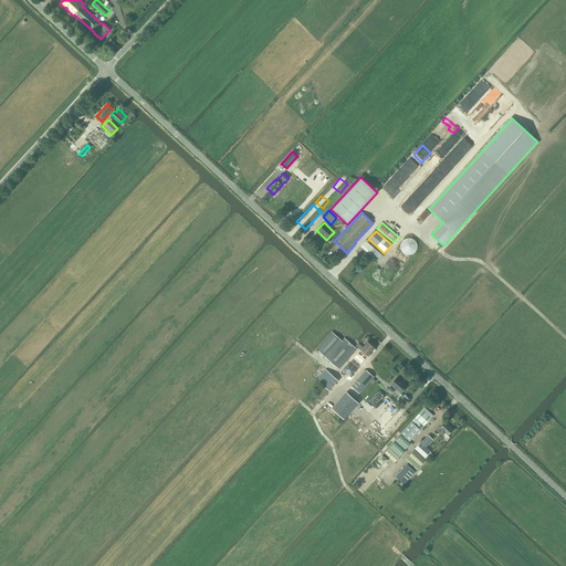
[(418,247),(418,244),(417,243),(416,241),(415,240),(413,239),(412,239),(410,238),(409,238),(407,239),(406,239),(405,240),(402,241),(402,242),(401,244),(401,245),(401,247),(401,249),(401,250),(402,252),(404,253),(405,254),(407,254),(408,255),(409,255),(411,254),(412,254),(415,253),(416,252),(417,251),(417,250),(418,248),(418,247)]
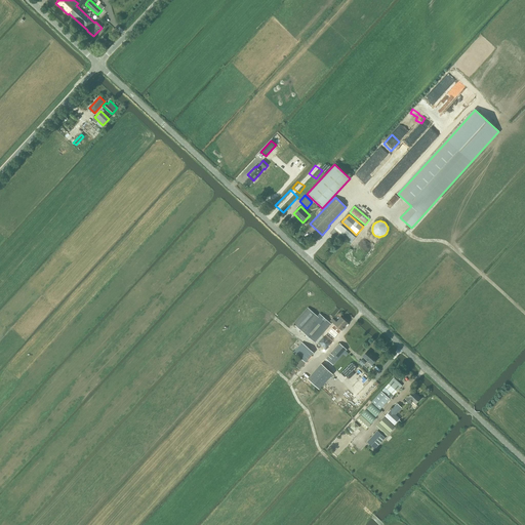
[(340,221),(334,229),(342,236),(351,243),(356,237),(341,226),(342,224),(340,221)]
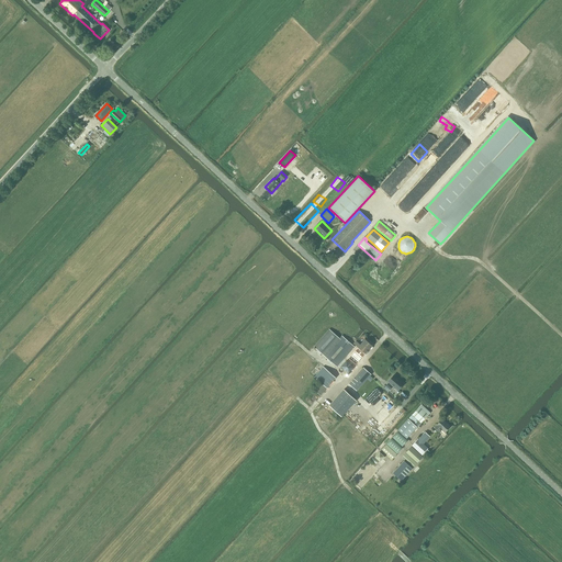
[(358,245),(353,250),(357,253),(358,250),(364,256),(367,253),(358,245)]
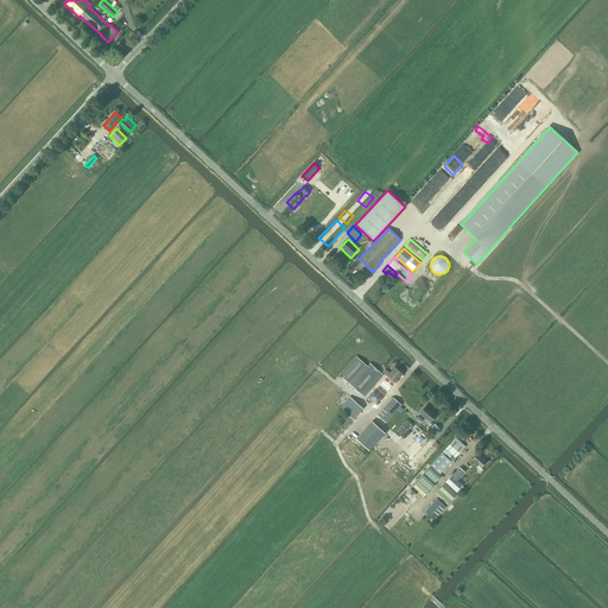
[(340,375),(352,385),(365,397),(384,374),(371,363),(368,366),(356,356),(340,375)]
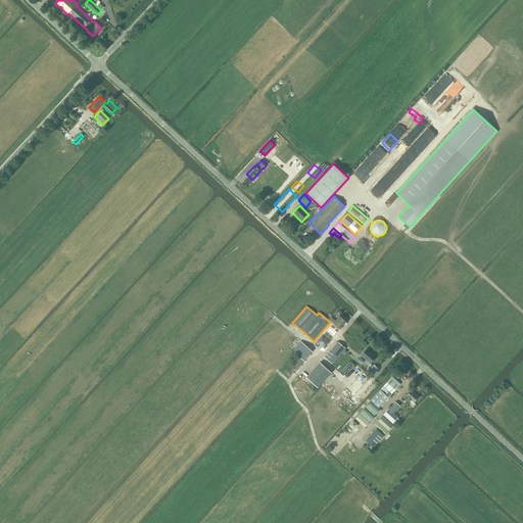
[(331,339),(346,322),(339,316),(335,321),(332,318),(330,320),(333,322),(332,323),(333,324),(325,333),(331,339)]
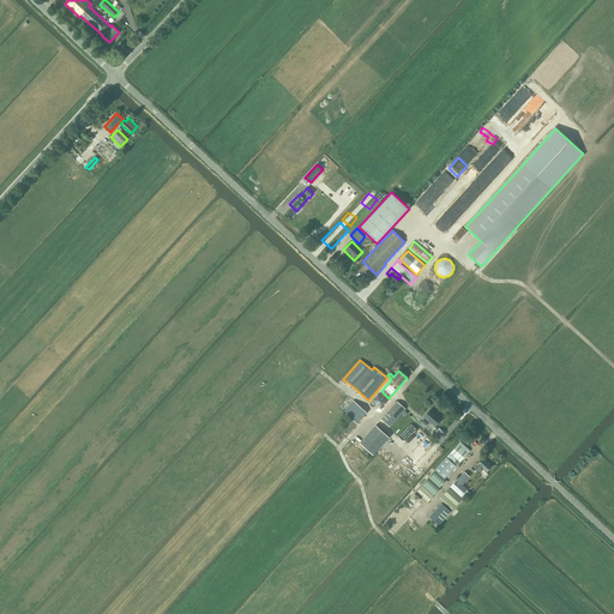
[(373,401),(380,408),(386,401),(379,393),(373,401)]
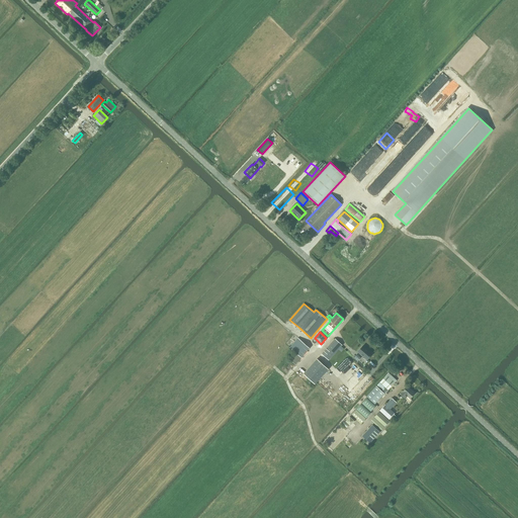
[(301,357),(310,348),(298,338),(290,347),(301,357)]
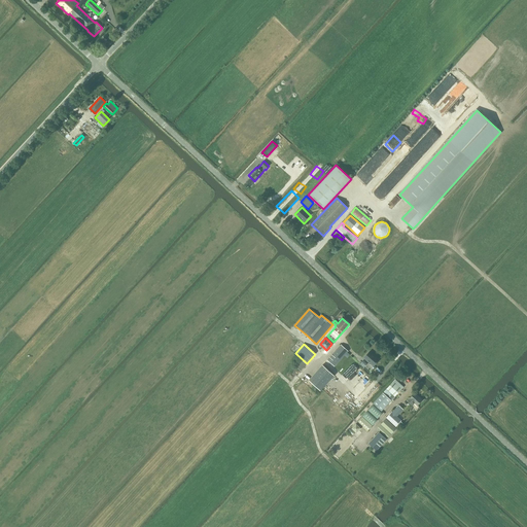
[(347,352),(348,351),(341,345),(327,360),(335,366),(344,355),(347,352)]
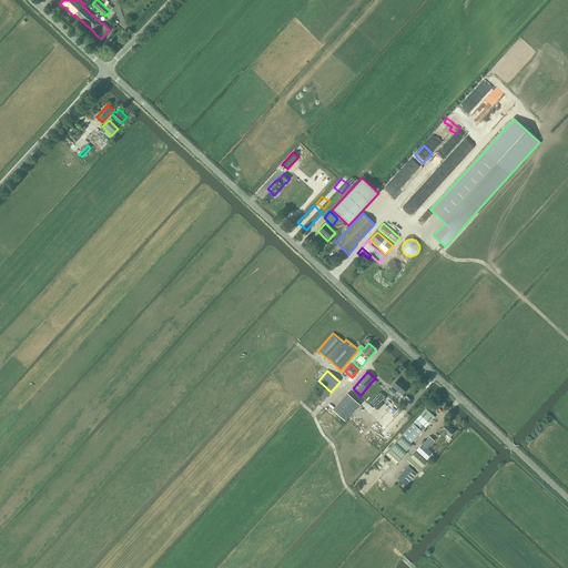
[(398,379),(393,386),(403,395),(408,388),(398,379)]
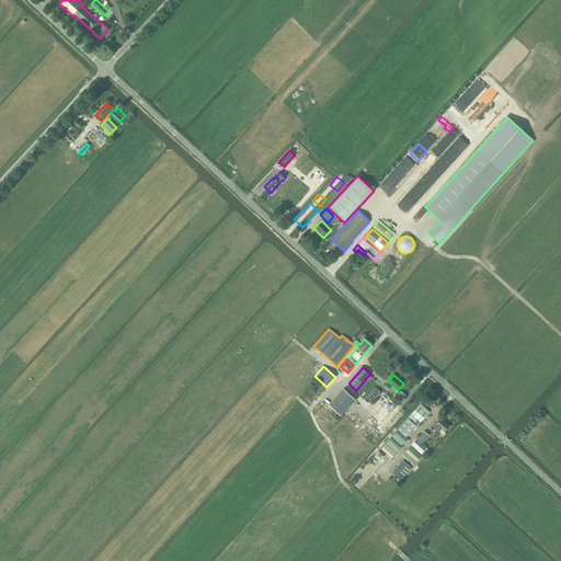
[(341,415),(356,399),(344,388),(329,404),(333,409),(341,415)]
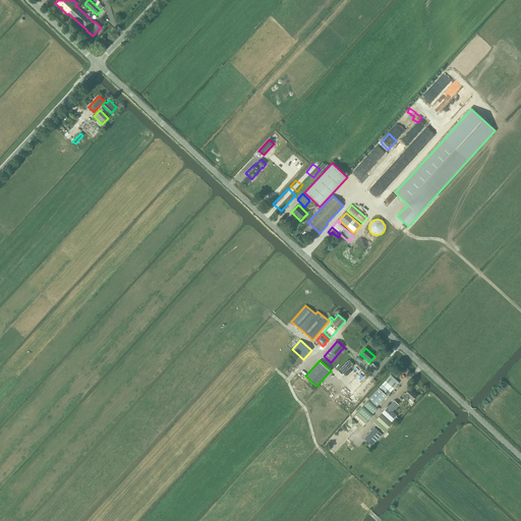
[(382,385),(390,392),(397,385),(392,380),(393,379),(391,375),(382,385)]
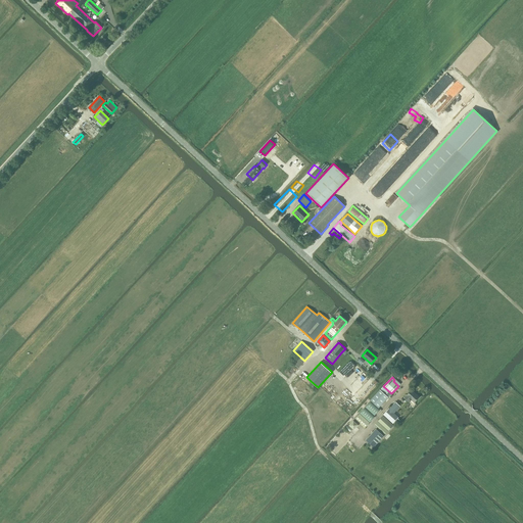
[(370,400),(379,408),(388,397),(380,390),(370,400)]
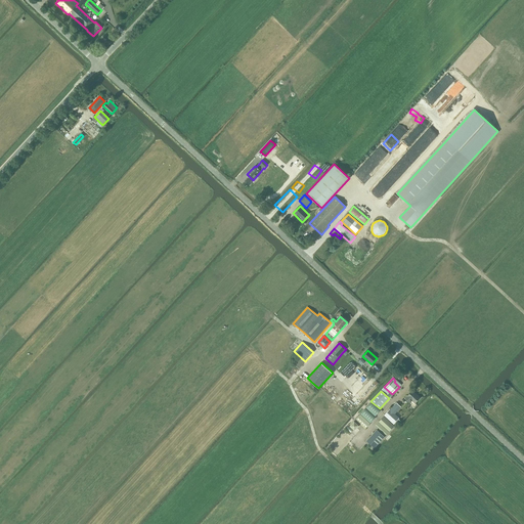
[(412,401),(415,403),(420,398),(412,391),(407,396),(405,399),(409,403),(412,401)]
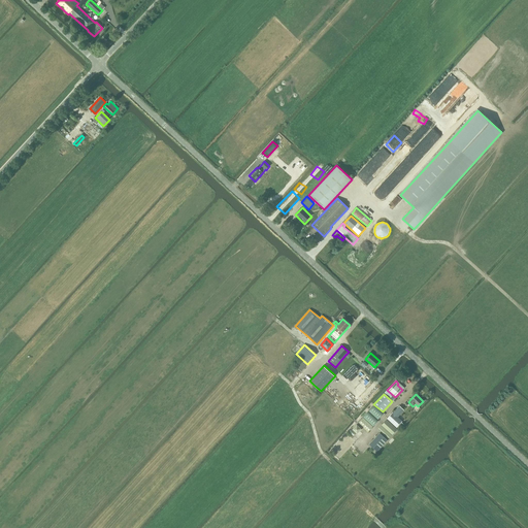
[(374,405),(369,410),(378,420),(384,414),(374,405)]
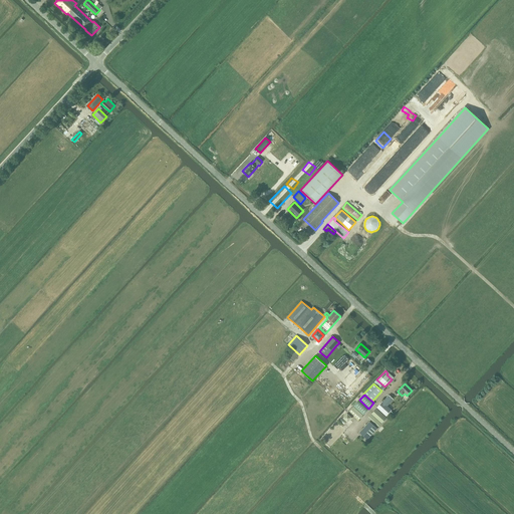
[(382,402),(377,408),(387,416),(392,410),(388,406),(394,400),(389,396),(382,402)]
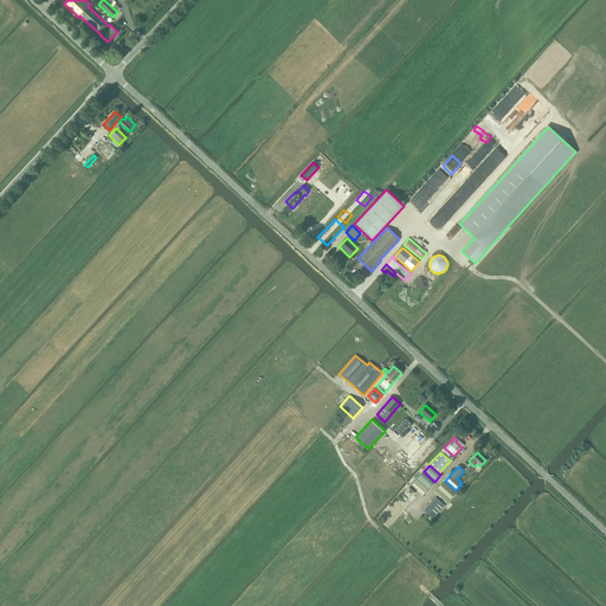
[(417,479),(429,489),(434,483),(423,472),(417,479)]
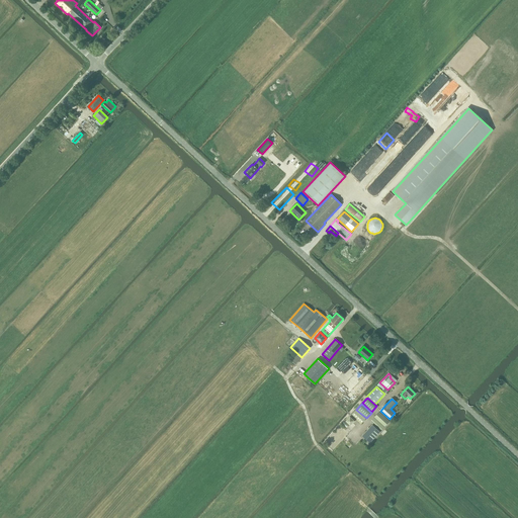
[(365,419),(356,410),(351,415),(361,424),(365,419)]
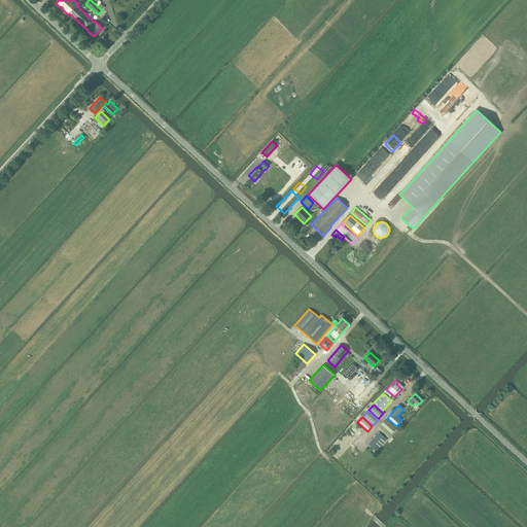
[(388,437),(396,429),(386,419),(378,428),(388,437)]
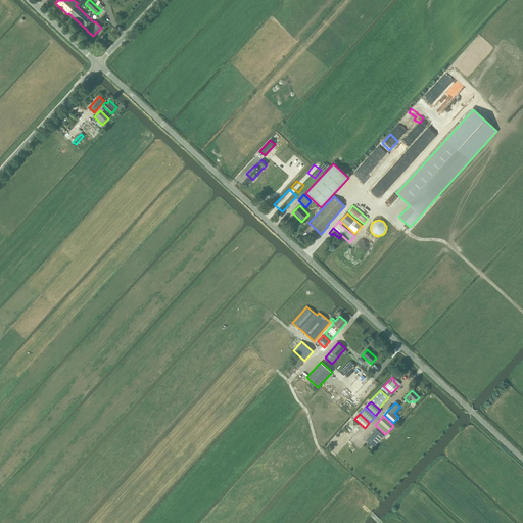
[(353,421),(349,425),(353,429),(358,425),(353,421)]
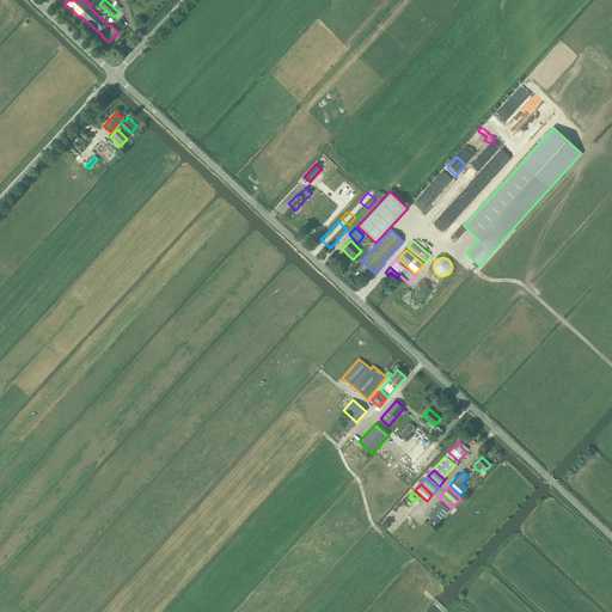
[(438,524),(450,510),(440,502),(428,515),(438,524)]
